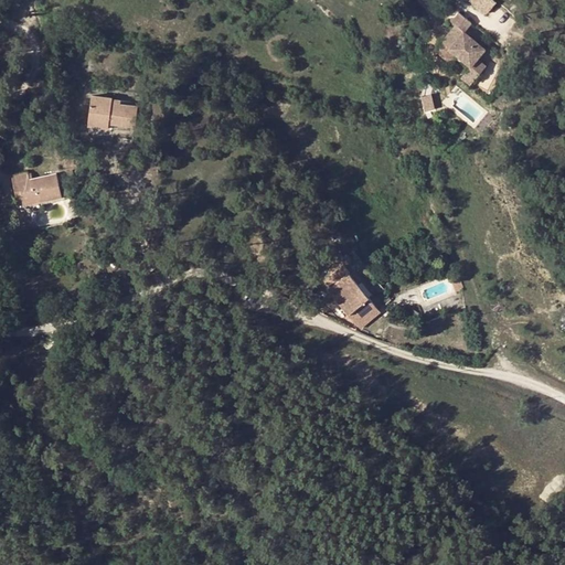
[(470,0),(487,14),(498,1),(496,0),(470,0)]
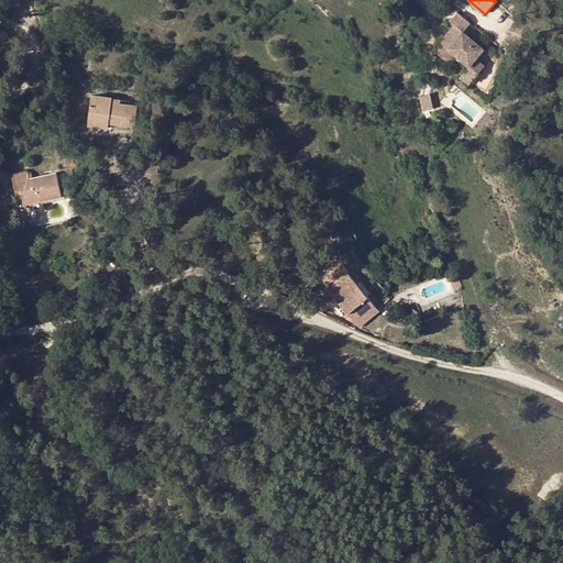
[(440,48),(446,54),(463,67),(456,76),(464,81),(478,63),(472,58),(478,48),(456,30),(464,20),(452,11),(444,22),(446,23),(438,34),(445,41),(440,48)]
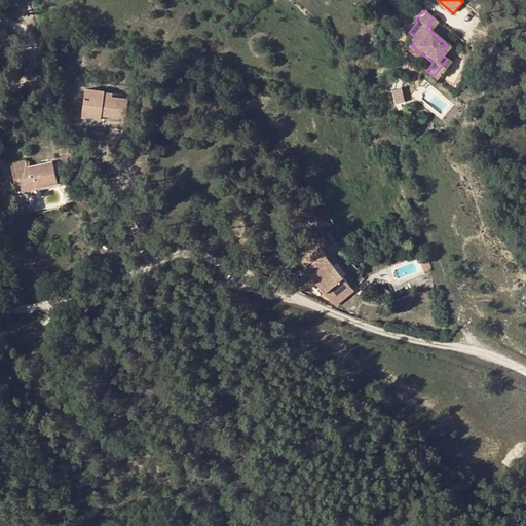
[(416,38),(409,32),(399,46),(412,57),(417,50),(411,45),(416,38)]
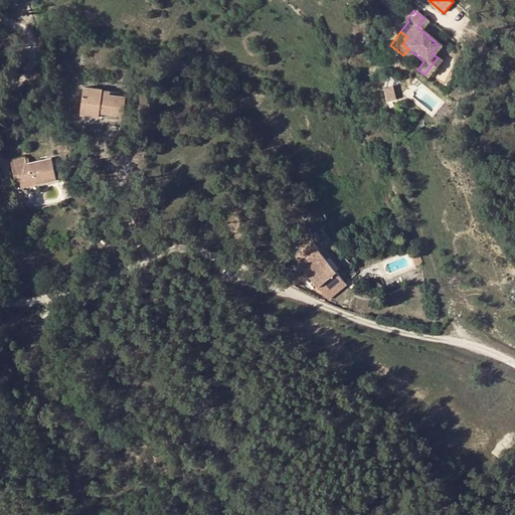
[(387,99),(396,98),(394,86),(385,87),(387,99)]
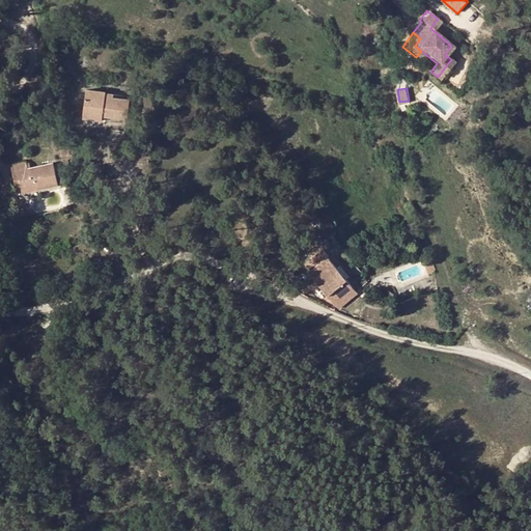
[(86,89),(84,115),(103,116),(127,119),(129,100),(114,99),(105,98),(105,93),(105,91),(86,89)]
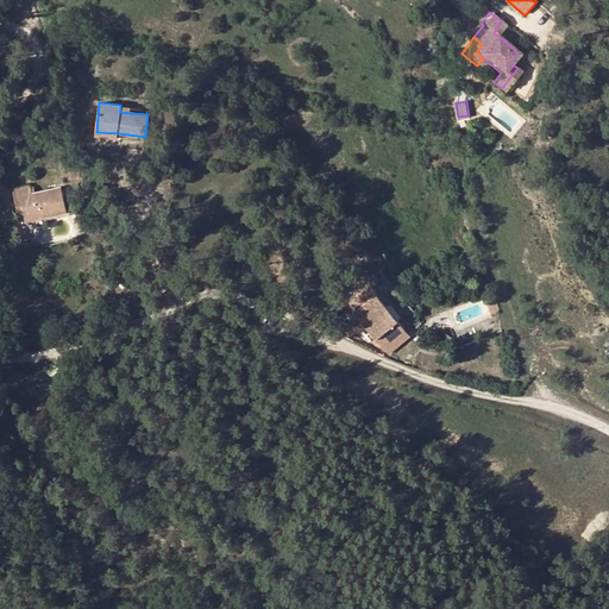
[(22,199),(25,213),(26,220),(67,212),(61,188),(32,194),(31,186),(12,189),(14,201),(22,199)]
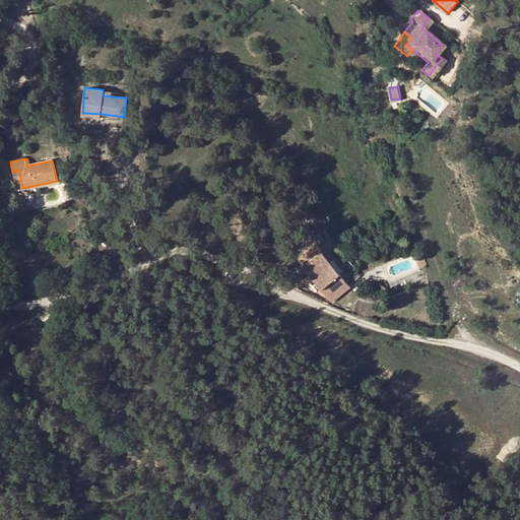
[(18,170),(12,172),(15,184),(21,182),(18,170)]
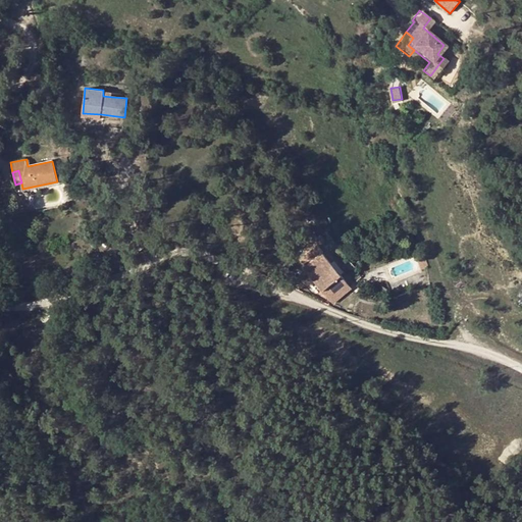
[(331,296),(347,282),(319,252),(322,250),(316,245),(300,259),(305,264),(302,267),(321,290),(324,288),(331,296)]
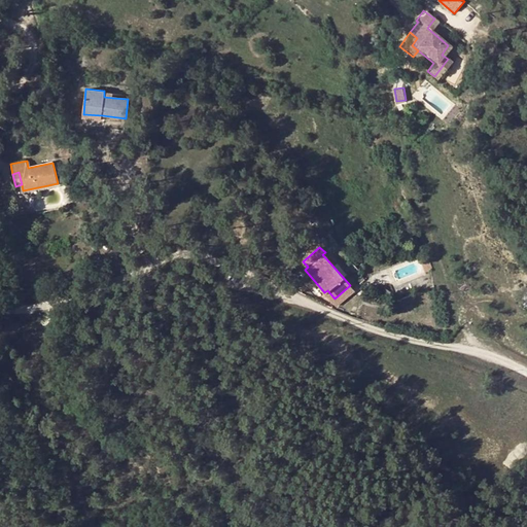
[(421,262),(428,259),(426,254),(419,257),(421,262)]
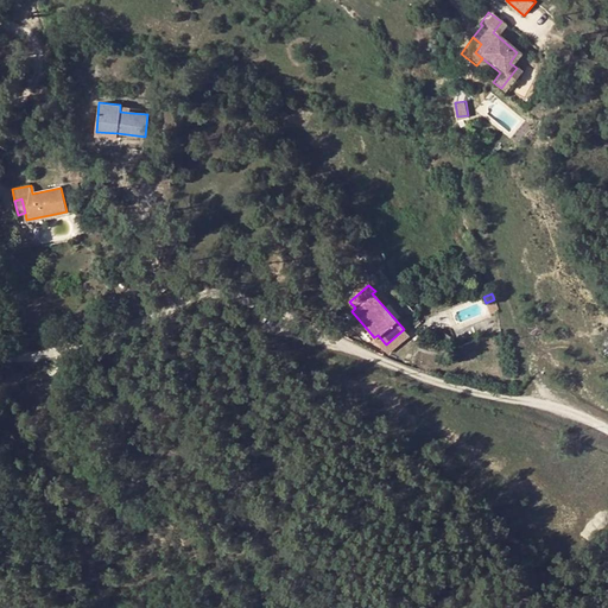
[(494,299),(486,303),(491,314),(499,310),(494,299)]
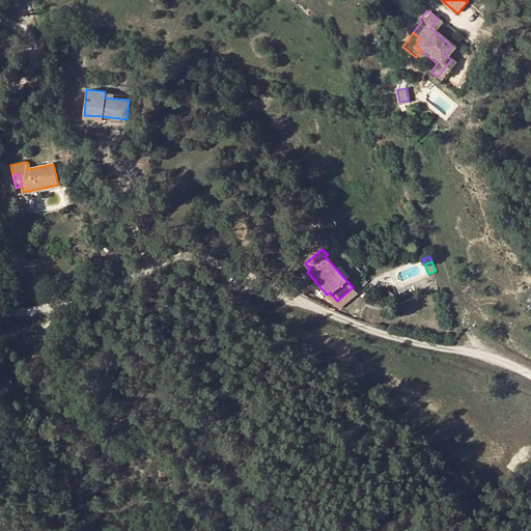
[(337,301),(341,306),(357,294),(353,287),(337,301)]
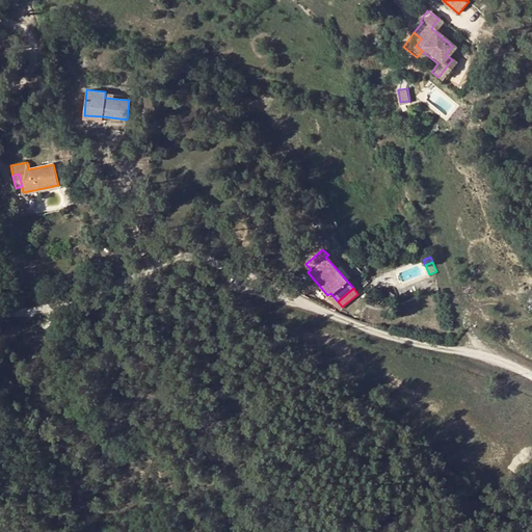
[(330,293),(327,295),(340,309),(342,307),(338,301),(330,293)]
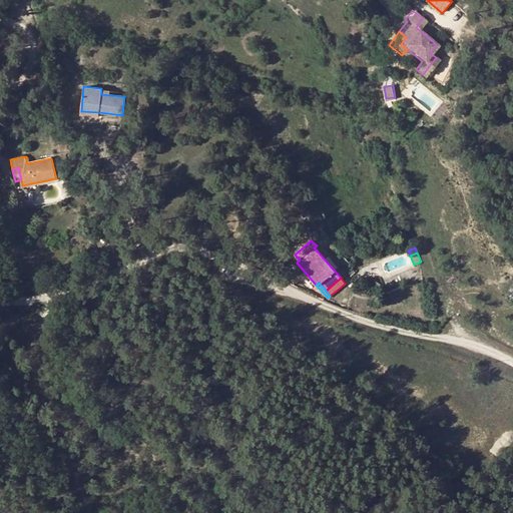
[(190,388),(193,399),(207,395),(203,384),(190,388)]
